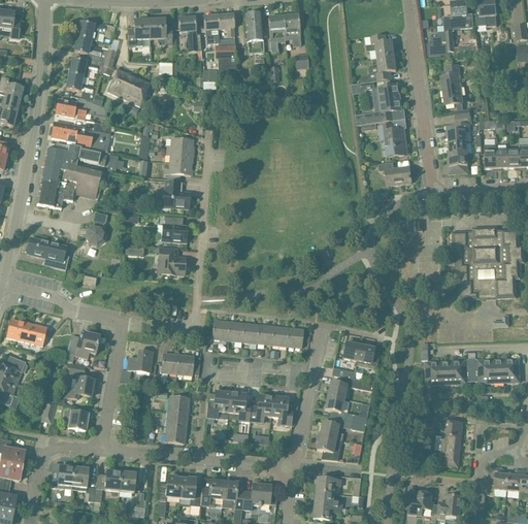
[(453,2),(451,2),(452,15),(460,14),(460,27),(473,26),(472,12),(467,12),(466,1),(459,1),(459,0),(452,0),(453,2)]
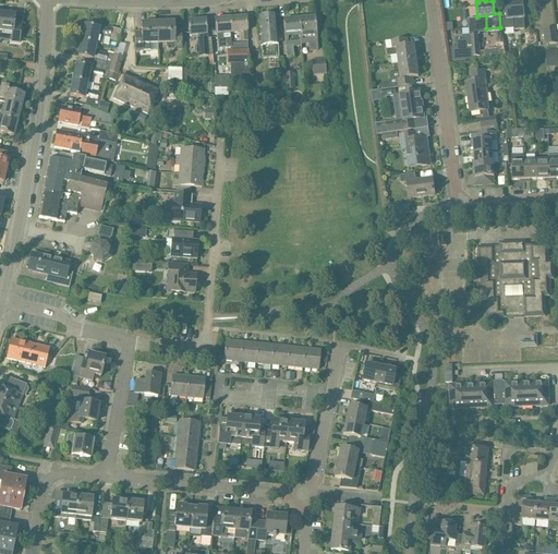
[(504,17),(501,17),(502,27),(505,27),(513,26),(514,27),(524,26),(524,13),(526,13),(525,7),(523,7),(523,0),(506,0),(506,9),(504,9),(504,17)]
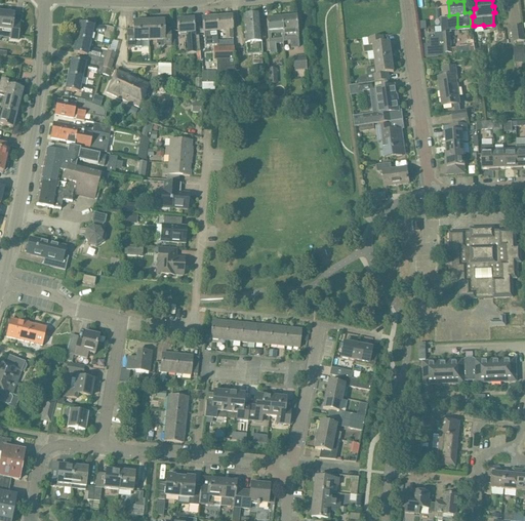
[(0,9),(0,32),(1,33),(2,27),(11,28),(11,36),(17,37),(19,22),(12,21),(14,11),(0,9)]
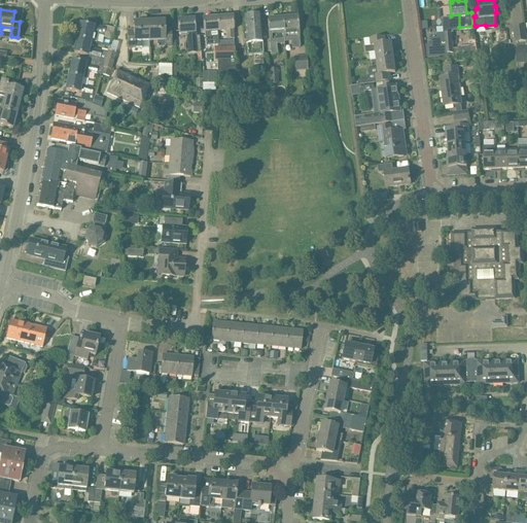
[(264,51),(260,11),(245,12),(247,53),(264,51)]
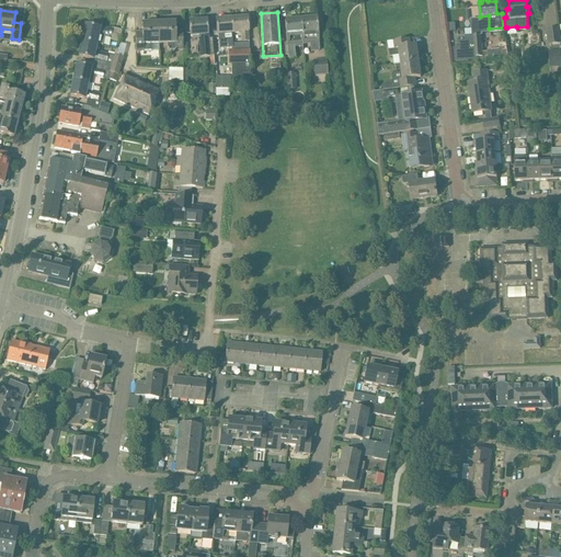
[(248,14),(231,15),(232,30),(241,29),(241,38),(249,37),(248,14)]
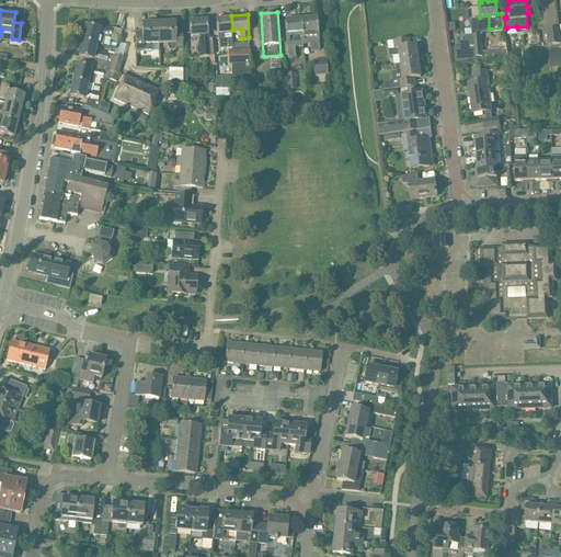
[(300,15),(302,42),(310,41),(311,48),(319,48),(317,14),(300,15)]
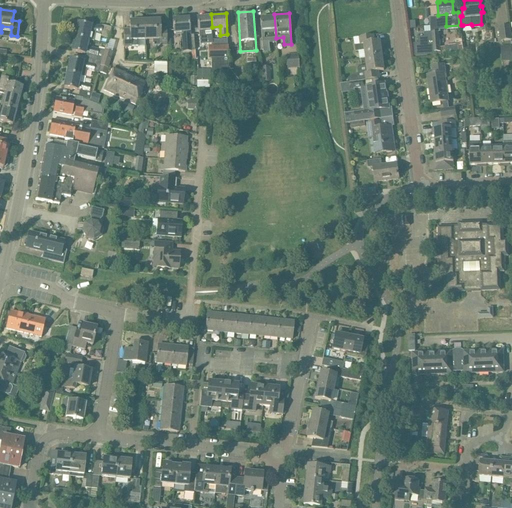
[(211,14),(197,15),(198,28),(199,28),(200,35),(200,42),(213,41),(212,27),(211,14)]
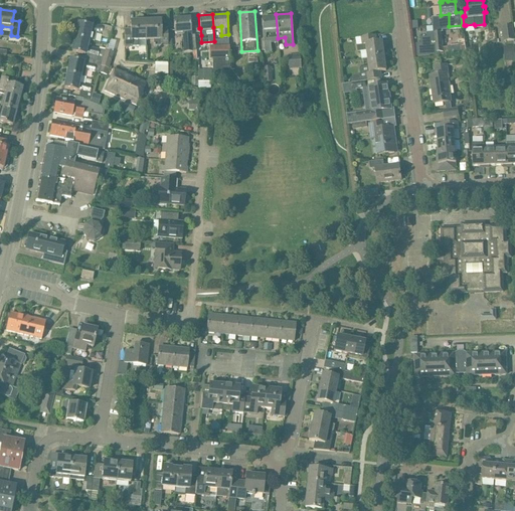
[(278,38),(276,14),(262,16),(265,50),(271,50),(270,39),(278,38)]
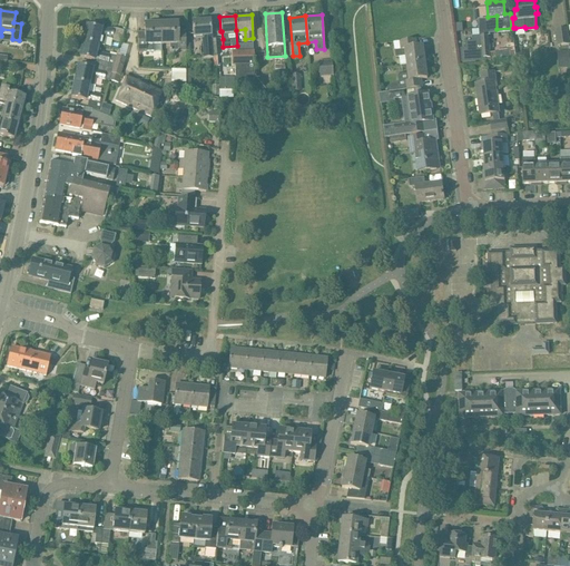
[(217,52),(216,48),(216,36),(212,36),(209,17),(192,19),(193,33),(203,32),(204,55),(214,55),(214,54),(217,52)]
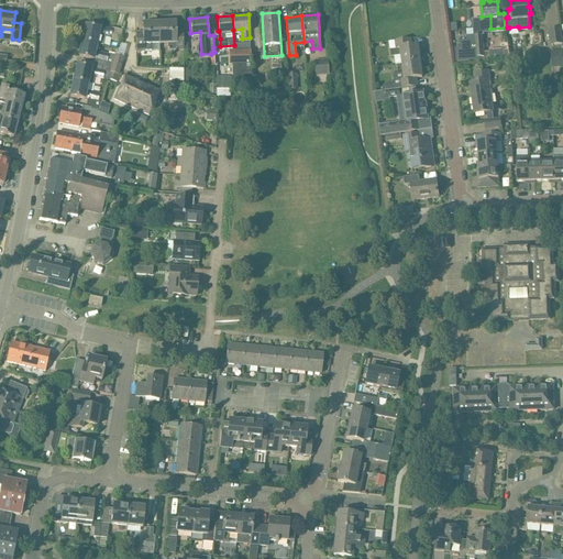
[(159,41),(159,20),(143,20),(143,29),(136,30),(136,48),(153,47),(153,41),(159,41)]
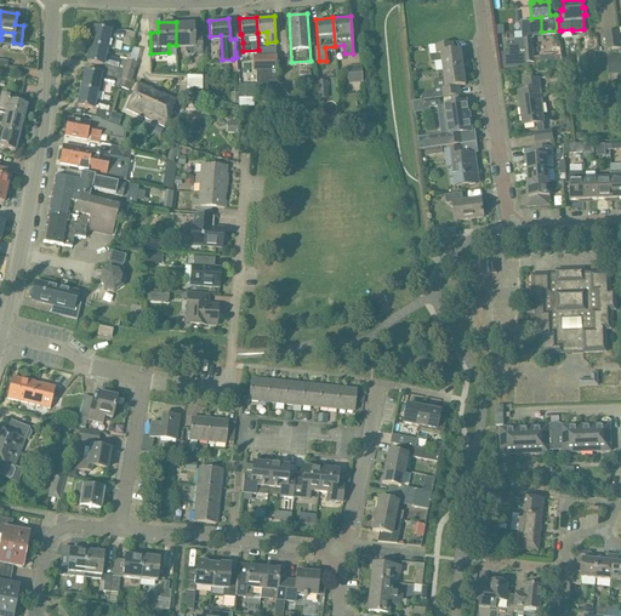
[(194,22),(176,22),(176,45),(186,45),(186,52),(203,51),(201,30),(194,32),(194,22)]
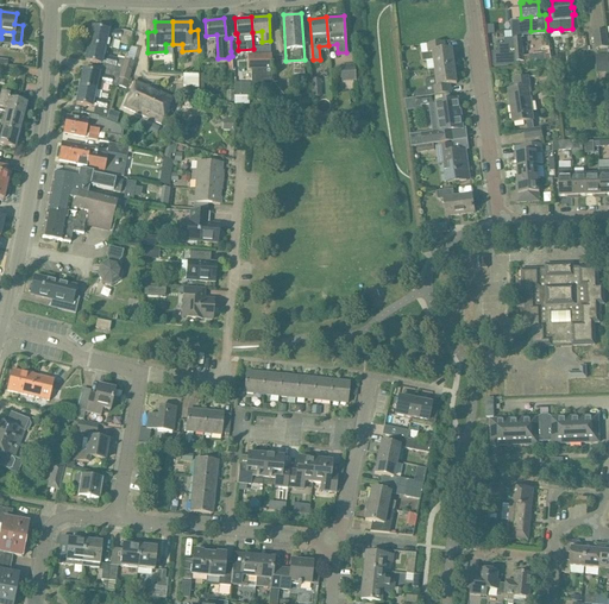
[(94,24),(89,41),(105,44),(112,45),(114,36),(123,36),(121,39),(129,42),(132,29),(126,27),(121,26),(110,27),(94,24)]
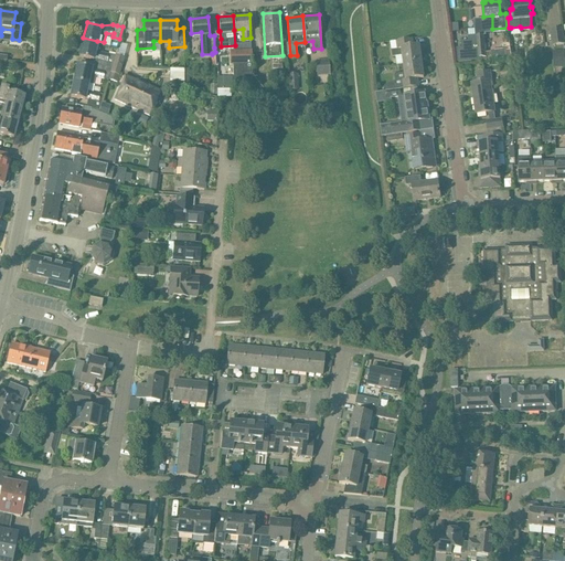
[(564,41),(563,23),(551,25),(553,42),(564,41)]
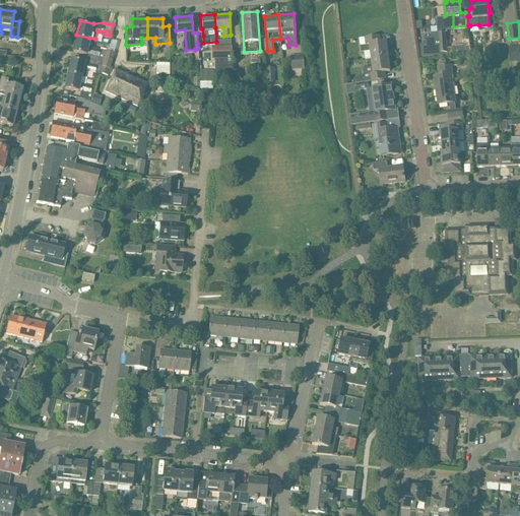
[(13,44),(12,53),(29,54),(31,27),(21,26),(20,45),(13,44)]
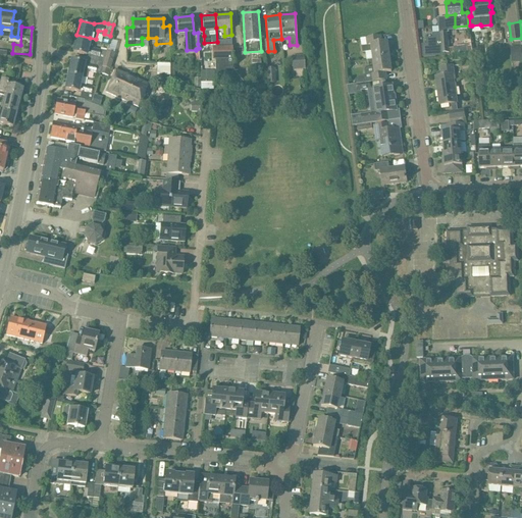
[(426,41),(422,42),(423,54),(439,53),(439,54),(446,53),(446,50),(450,50),(448,30),(432,31),(432,35),(426,36),(426,41)]
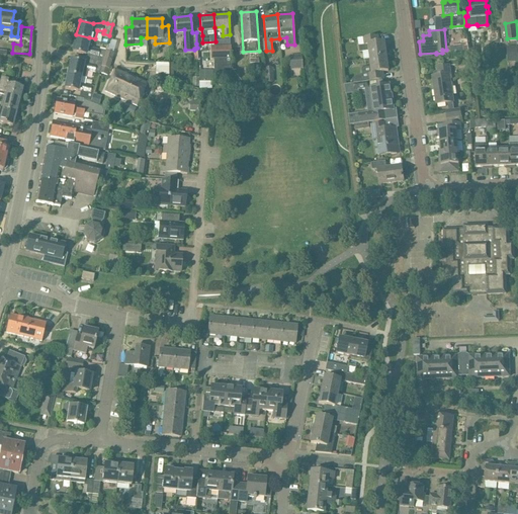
[(370,56),(386,54),(384,39),(379,40),(378,31),(363,34),(364,43),(359,43),(360,49),(369,48),(370,56)]
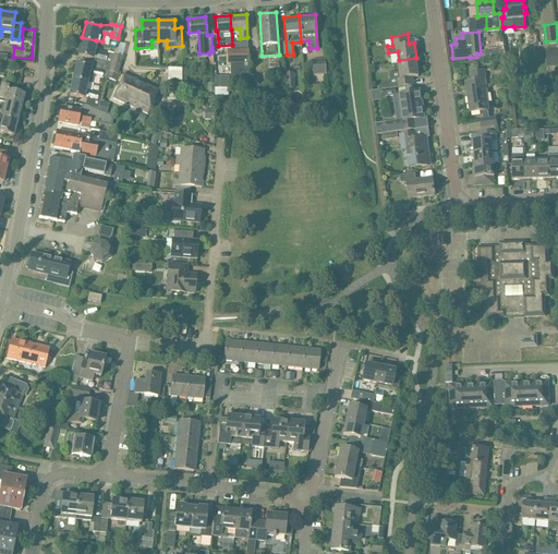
[(82,37),(79,52),(93,56),(96,56),(95,61),(110,64),(114,51),(95,47),(96,40),(82,37)]
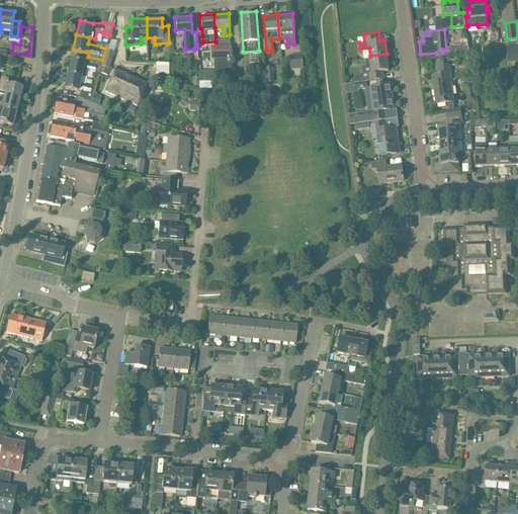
[(517,58),(517,43),(507,44),(508,59),(517,58)]
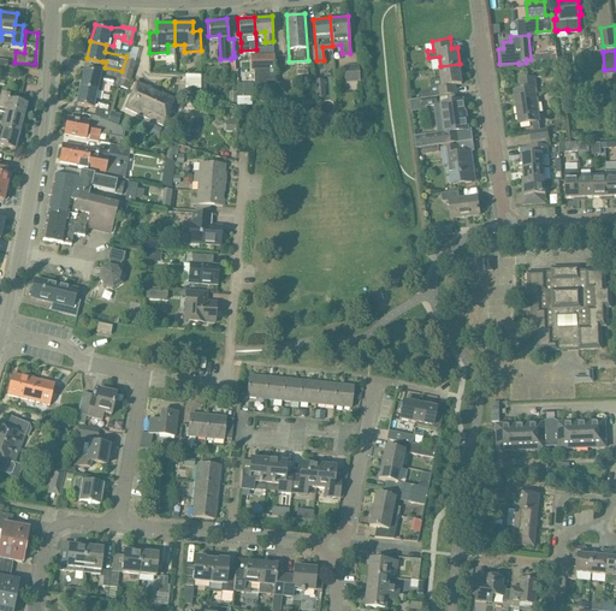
[(274,52),(256,52),(250,53),(250,69),(255,69),(255,94),(274,94),(274,52)]
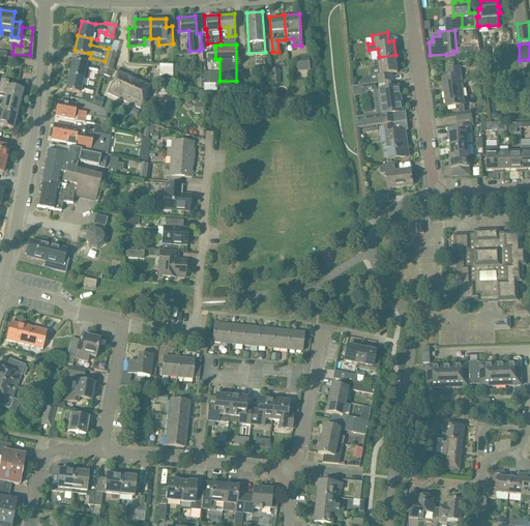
[(109,49),(105,61),(101,71),(110,74),(117,51),(109,49)]
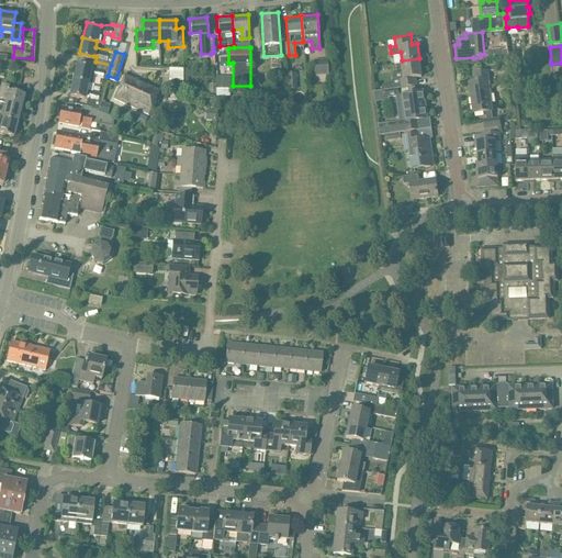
[(328,73),(327,56),(314,57),(315,73),(328,73)]
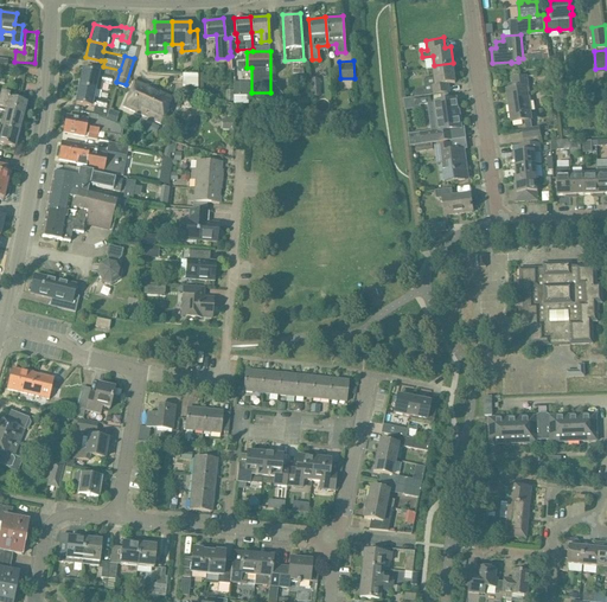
[(453,63),(434,65),(435,75),(425,76),(426,83),(432,82),(433,91),(448,90),(451,89),(449,79),(455,79),(453,63)]
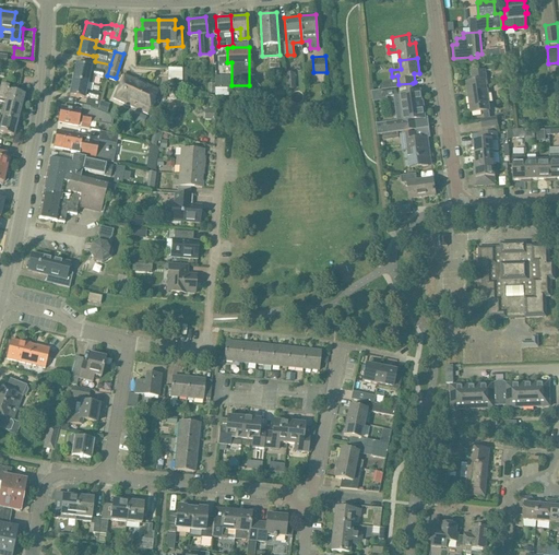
[(76,61),(73,77),(87,79),(93,81),(95,73),(107,75),(110,65),(95,61),(94,66),(76,61)]
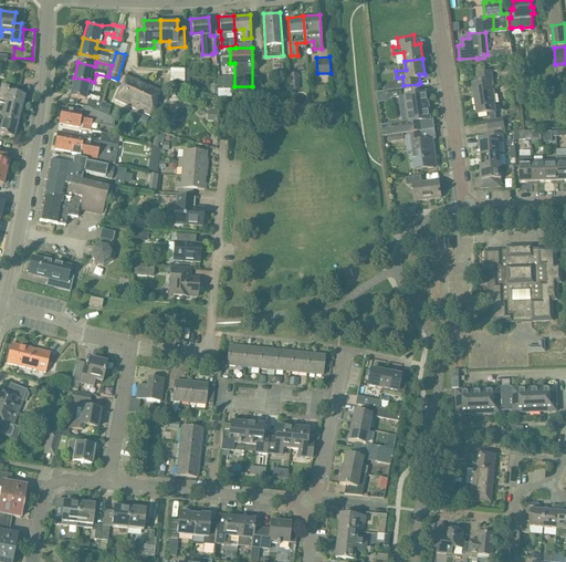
[(169,65),(168,77),(184,77),(184,65),(169,65)]
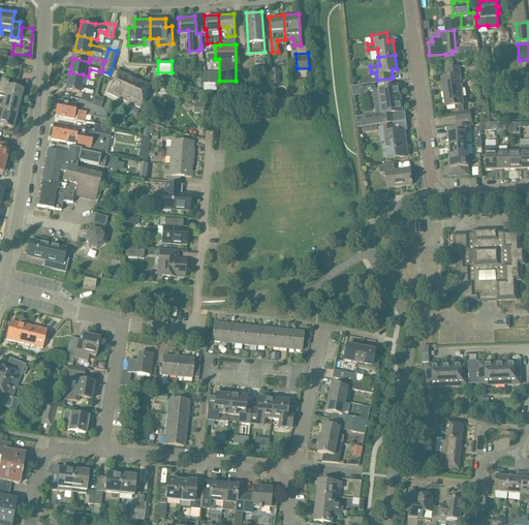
[(177,62),(173,61),(173,74),(173,80),(184,83),(185,79),(177,75),(177,62)]
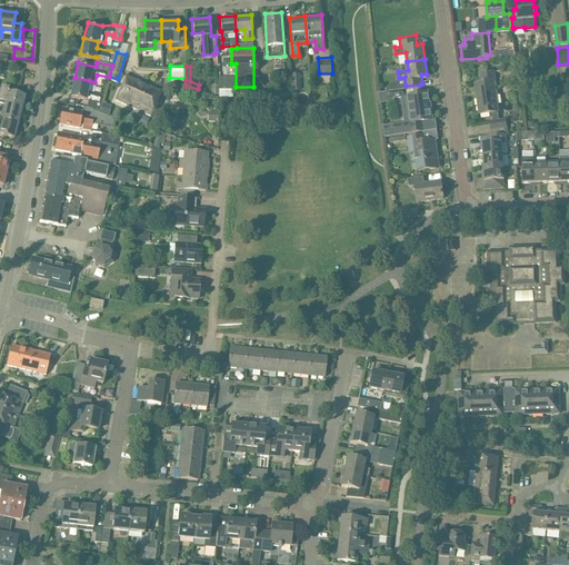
[(495,79),(493,69),(480,71),(481,80),(475,80),(479,111),(491,110),(492,118),(489,118),(490,128),(507,126),(506,116),(499,117),(493,79),(495,79)]
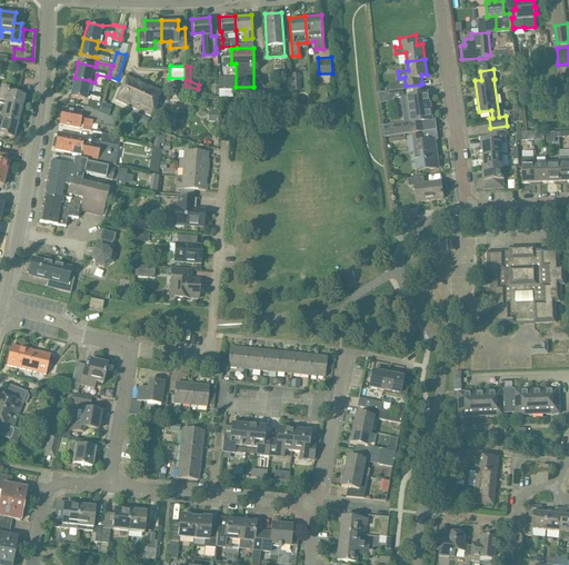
[(161,89),(126,73),(115,97),(150,114),(161,89)]
